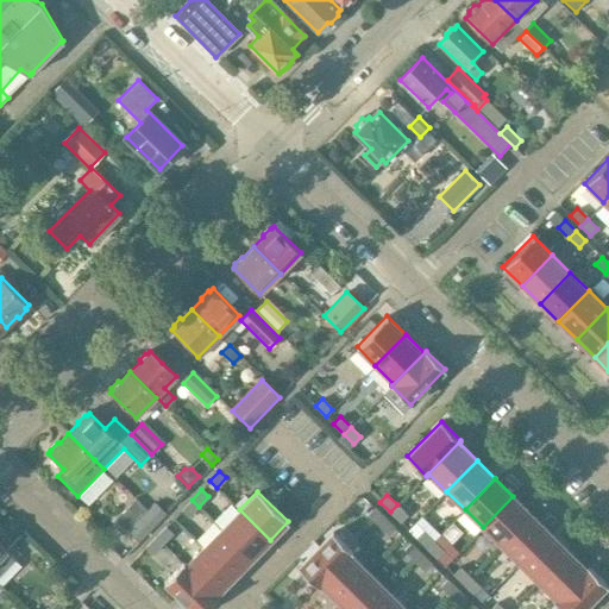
[(501,545),(532,514),(513,496),(483,527),(501,545)]
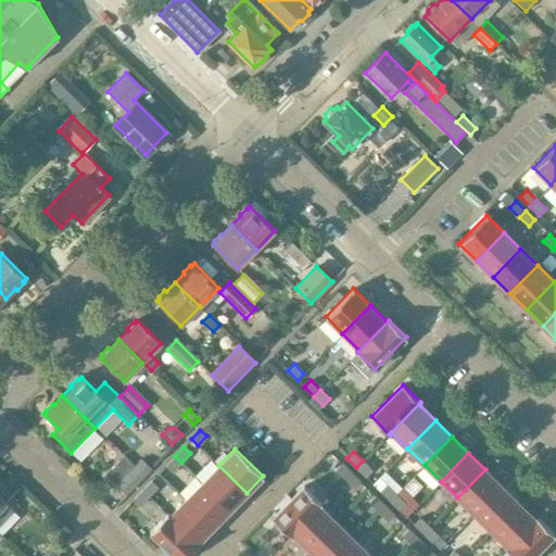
[(172,471),(181,463),(175,456),(166,466),(172,471)]
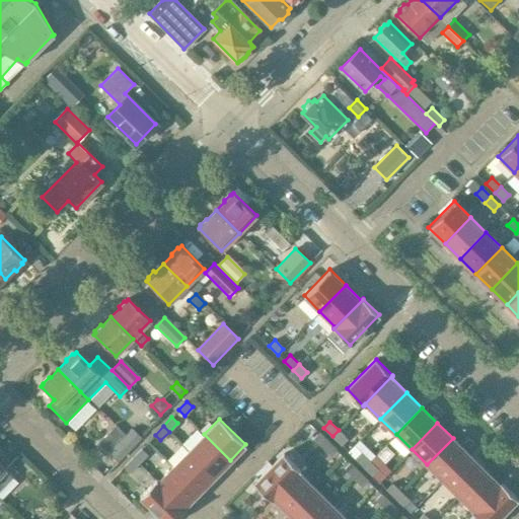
[(141,437),(132,429),(126,435),(134,444),(141,437)]
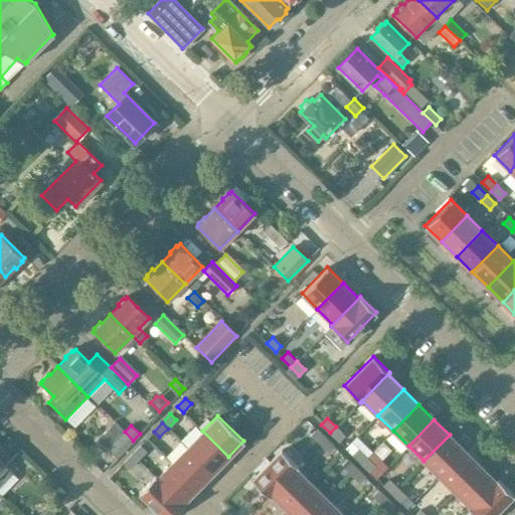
[(344,436),(336,426),(330,433),(339,442),(344,436)]
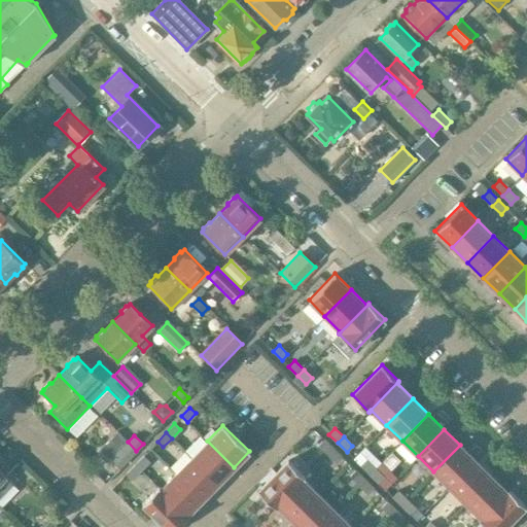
[(332,448),(324,440),(318,446),(326,454),(332,448)]
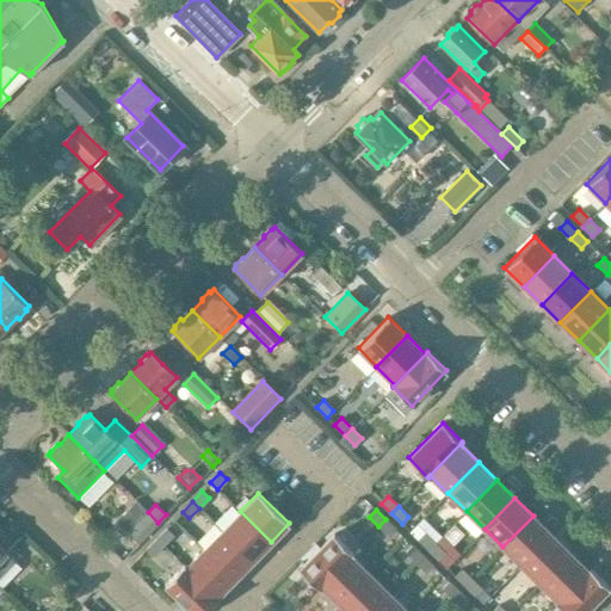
[(271,542),(240,511),(222,530),(253,560),(271,542)]
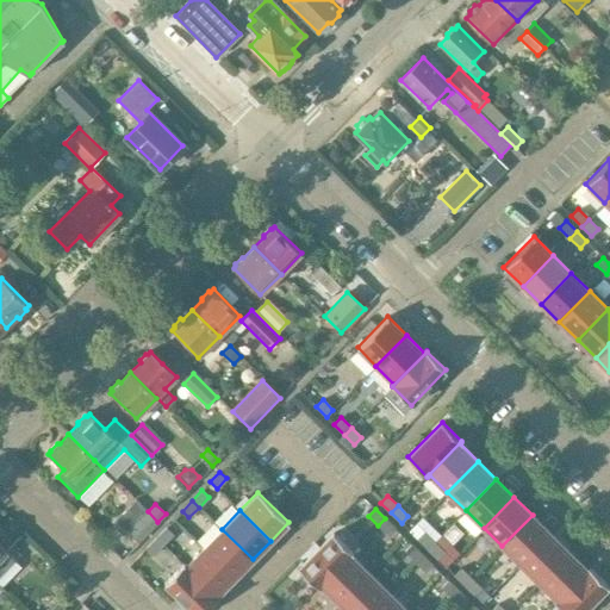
[(138,542),(157,522),(148,511),(128,533),(138,542)]
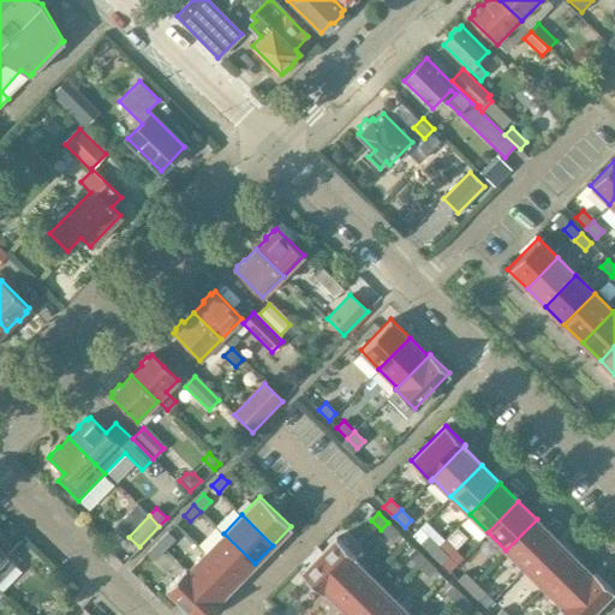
[(525,568),(555,538),(537,519),(506,550),(525,568)]
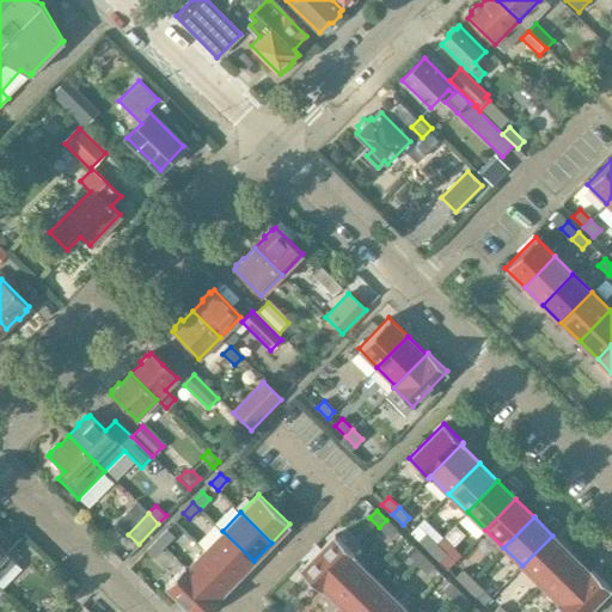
[(397,531),(386,520),(379,527),(390,538),(397,531)]
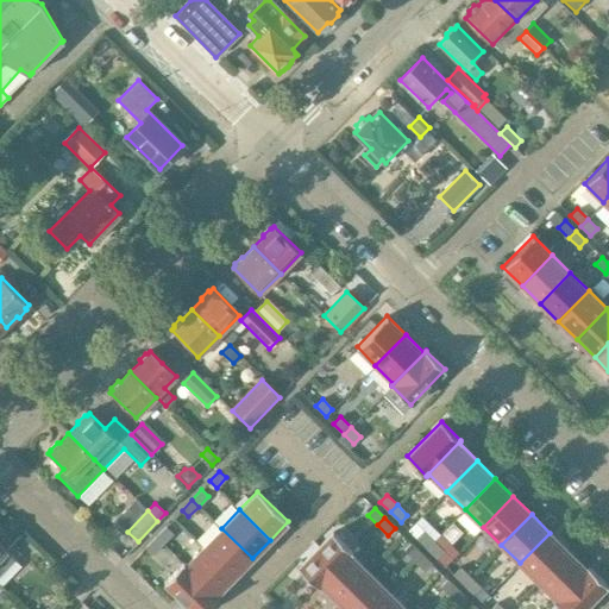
[(163,544),(173,533),(165,526),(156,537),(163,544)]
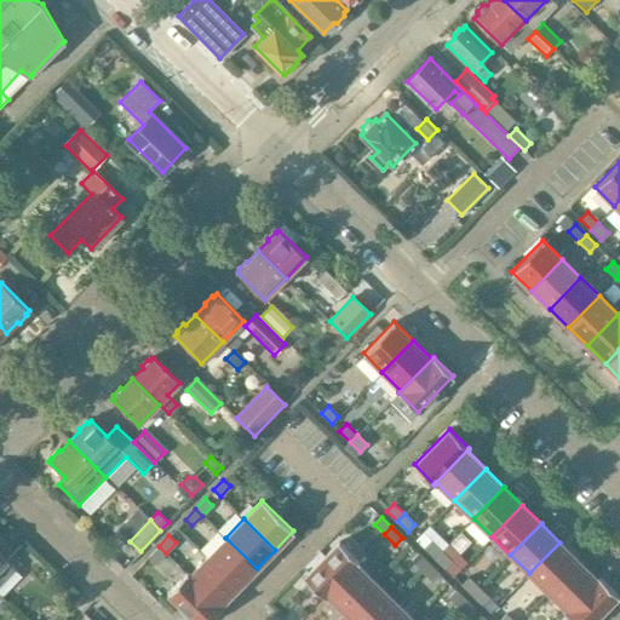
[(257,568),(225,538),(207,556),(239,587),(257,568)]
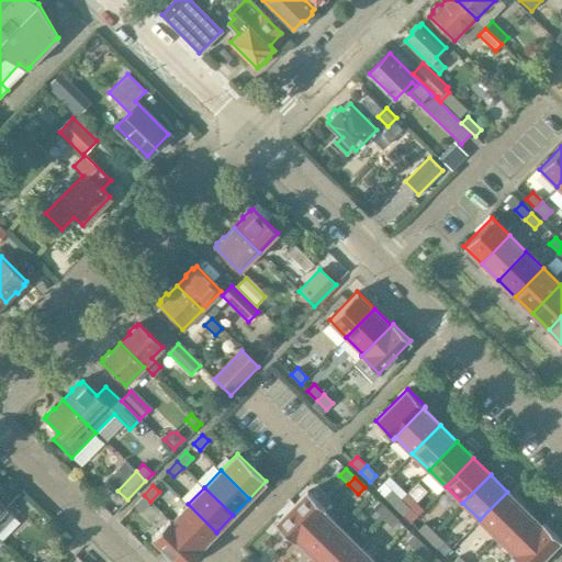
[(400,499),(391,490),(384,496),(393,505),(400,499)]
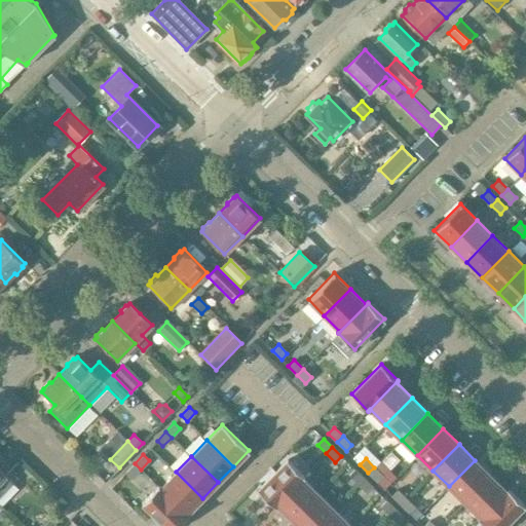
[(274,505),(303,476),(287,459),(257,489),(274,505)]
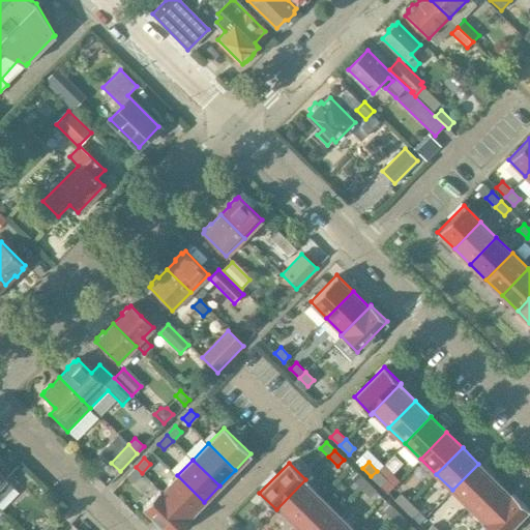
[(468,506),(494,479),(478,464),(452,490),(468,506)]
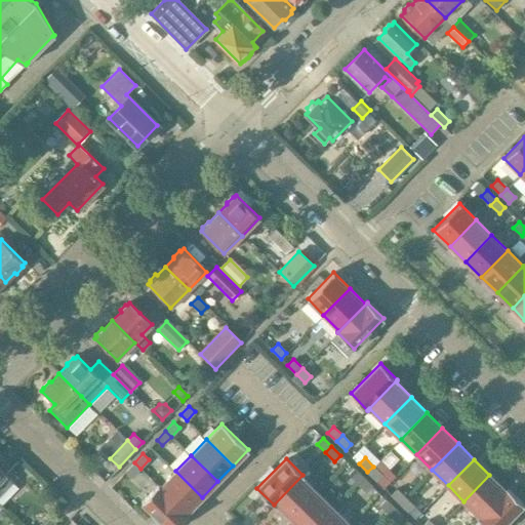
[(131,477),(140,469),(134,462),(126,472),(131,477)]
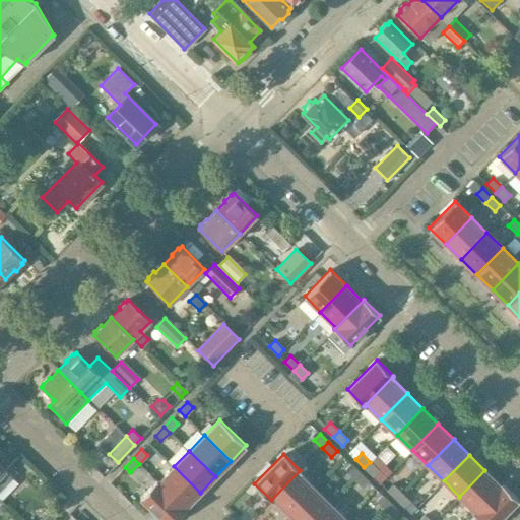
[(379,470),(370,462),(364,467),(373,476),(379,470)]
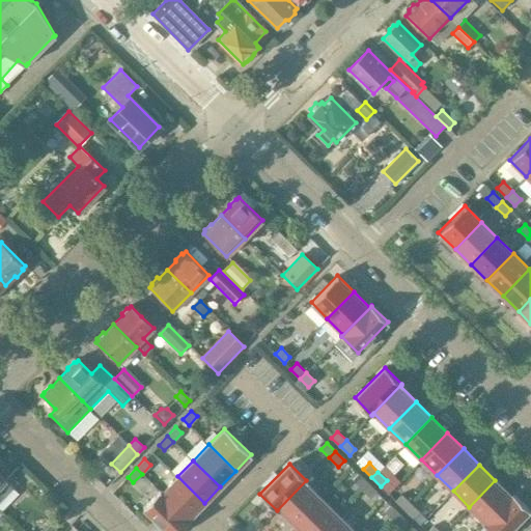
[(0,501),(14,488),(5,480),(5,479),(0,474),(0,501)]
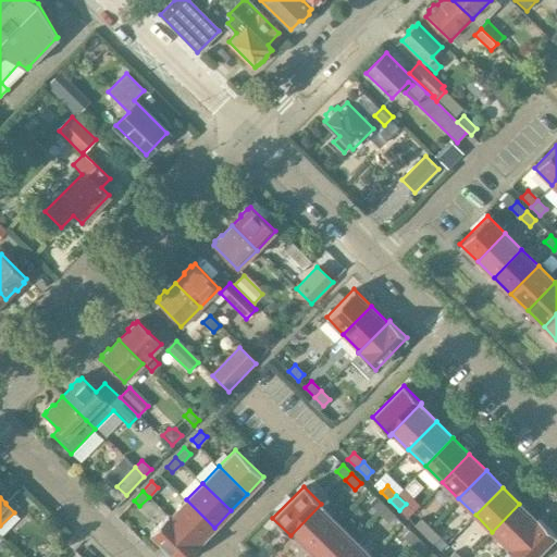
[(385,506),(375,497),(369,504),(379,512),(385,506)]
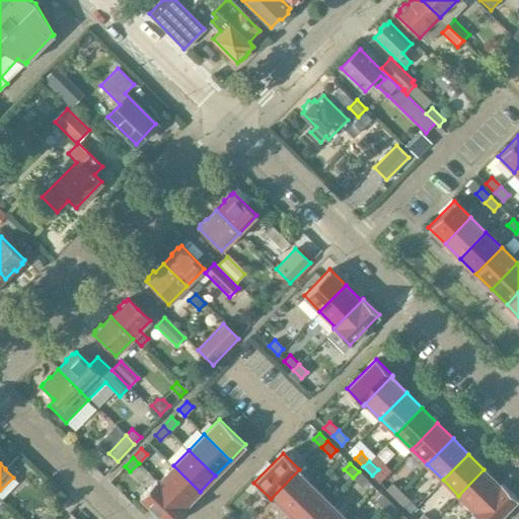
[(200,492),(173,465),(158,480),(156,479),(186,509),(184,507),(200,492)]
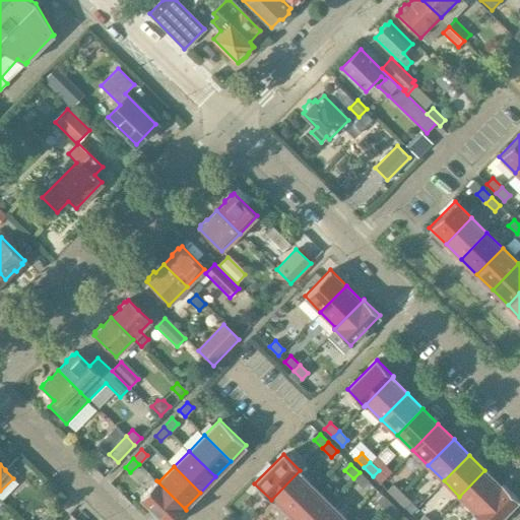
[(288,514),(314,488),(299,472),(301,471),(300,470),(271,500),(271,501),(273,499),(288,514)]
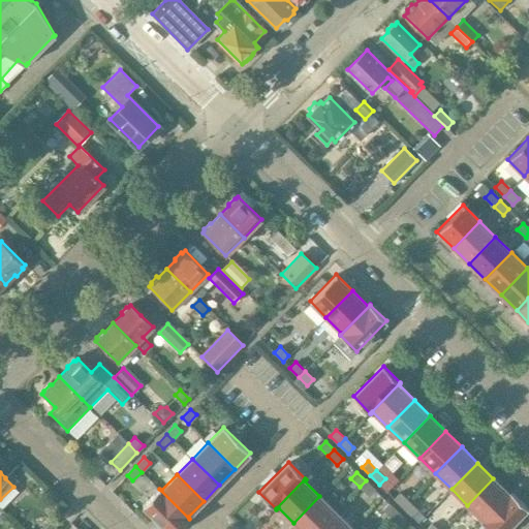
[(481,522),(510,492),(508,493),(493,478),(467,505),(483,520),(480,522),(481,522)]
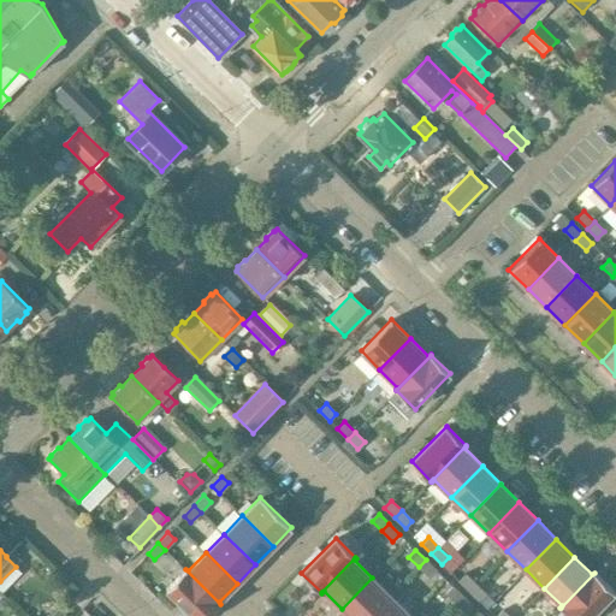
[(436,570),(426,560),(419,567),(430,578),(436,570)]
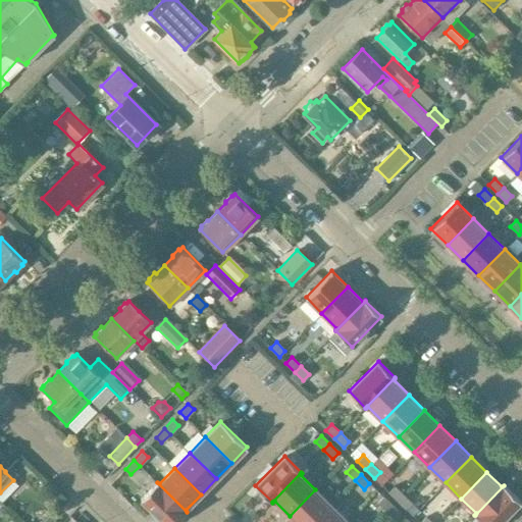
[(176,521),(187,512),(157,482),(141,499),(163,521),(176,521)]
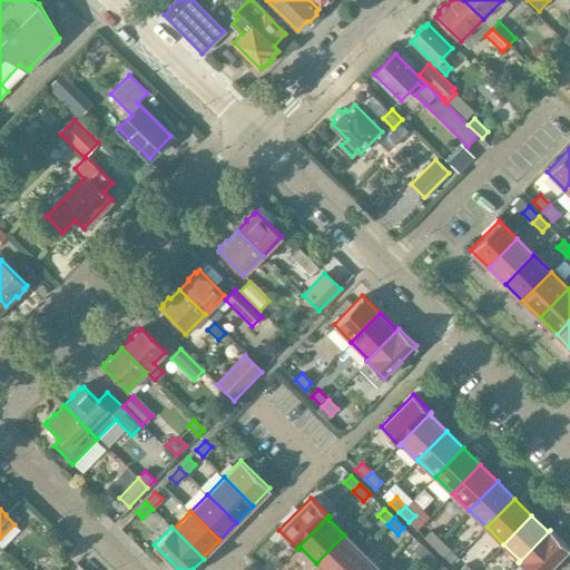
[(526,569),(546,569),(569,548),(550,530),(519,562),(526,569)]
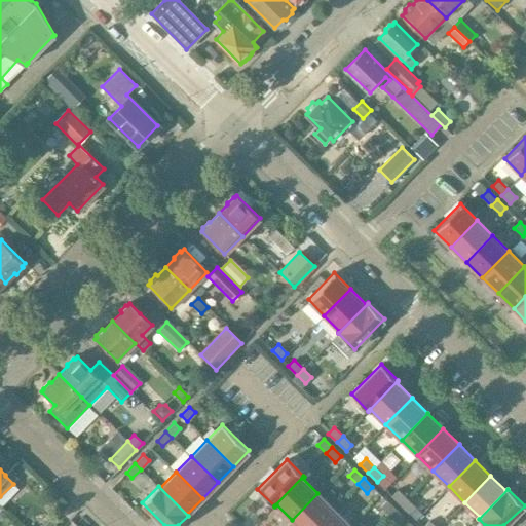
[(406,498),(397,490),(391,495),(400,504),(406,498)]
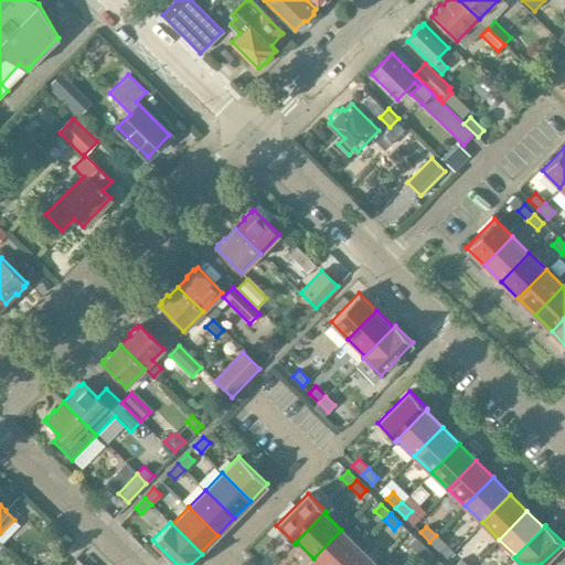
[(320,564),(339,564),(359,546),(341,530),(313,558),(320,564)]
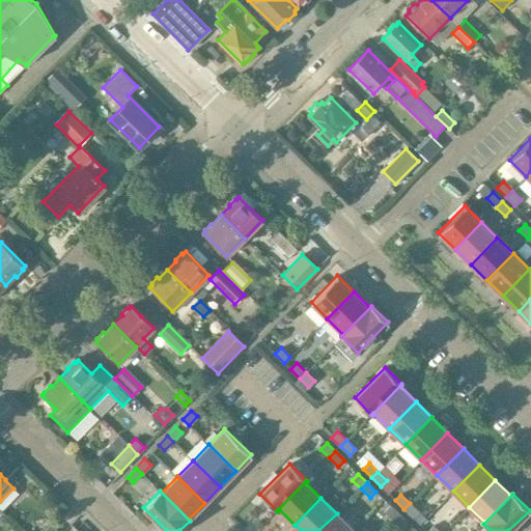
[(419,511),(410,503),(403,509),(413,518),(419,511)]
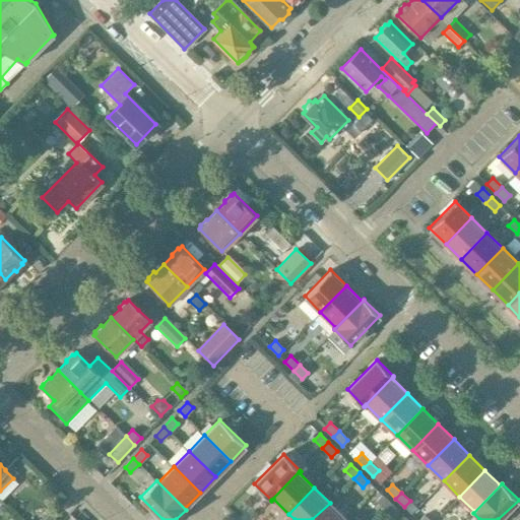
[(391,504),(382,495),(376,501),(385,509),(391,504)]
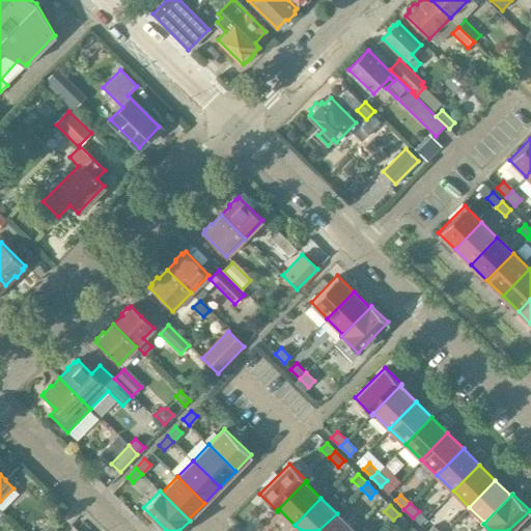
[(351,530),(353,529),(337,513),(318,530),(351,530)]
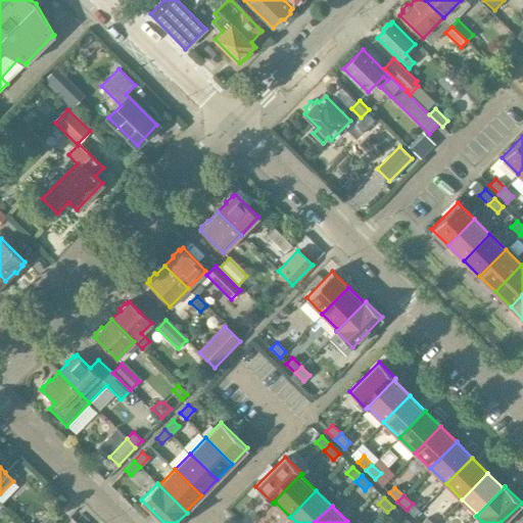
[(401,515),(393,507),(387,512),(396,521),(401,515)]
